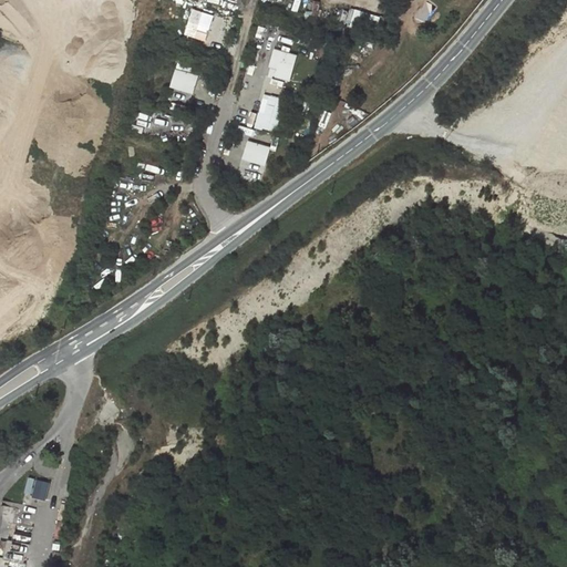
[(348,8),(343,21),(380,31),(383,17),(348,8)]
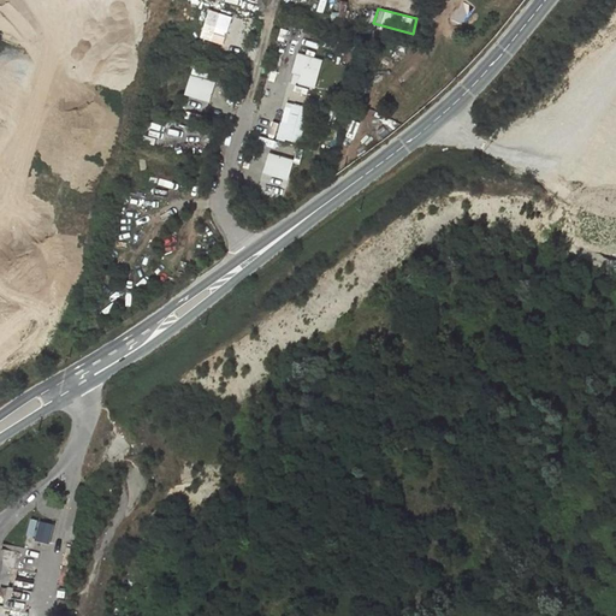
[(324,59),(300,52),(296,65),(304,67),(304,72),(302,80),(317,84),(324,59)]
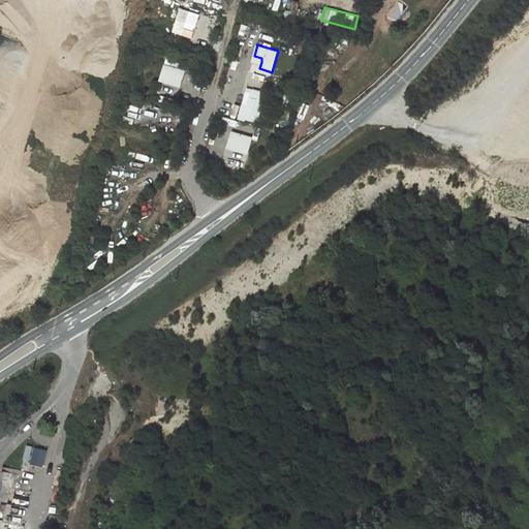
[(170,76),(183,81),(186,69),(165,63),(161,78),(169,81),(170,76)]
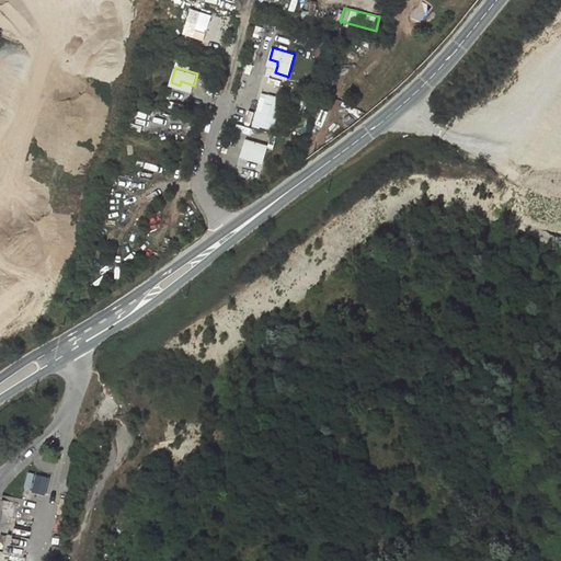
[(276,82),(264,79),(262,89),(273,92),(276,82)]
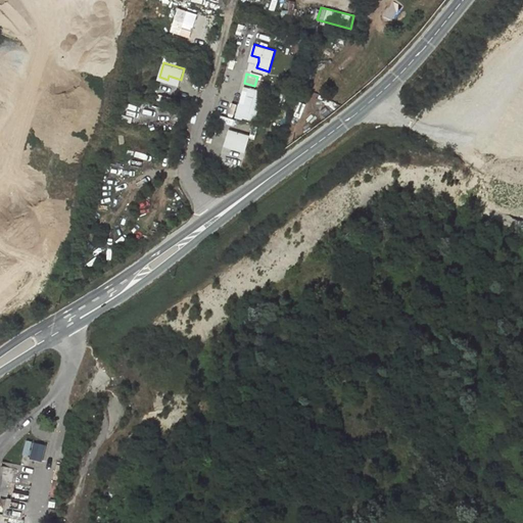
[(266,92),(244,86),(236,117),(257,123),(266,92)]
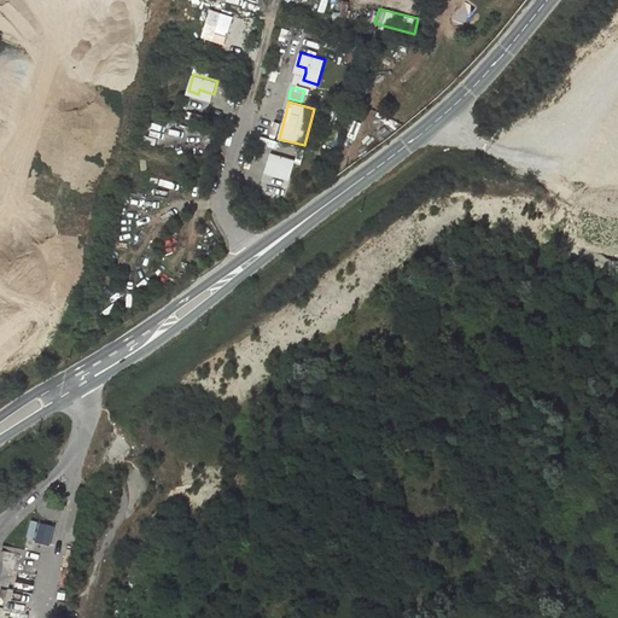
[(270,138),(278,139),(280,123),(274,122),(270,138)]
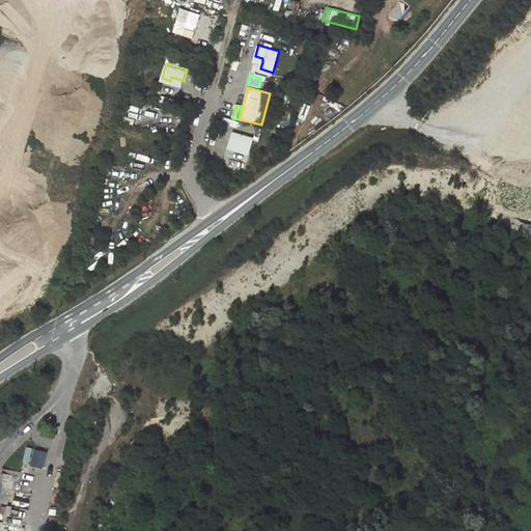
[(254,136),(233,131),(230,141),(243,145),(242,148),(250,151),(254,136)]
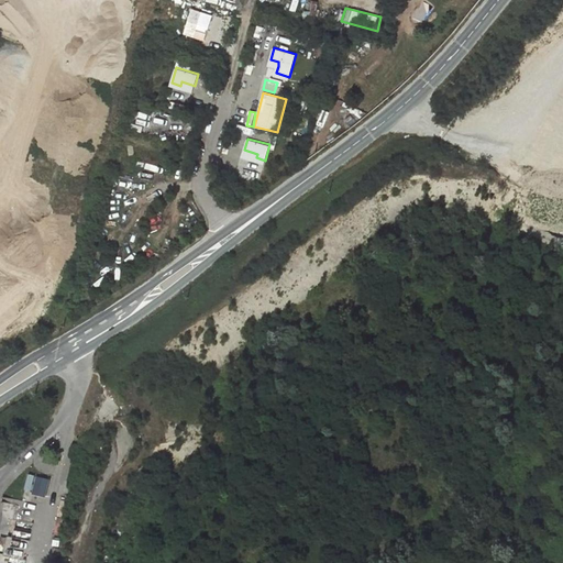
[(26,493),(47,496),(51,478),(30,475),(26,493)]
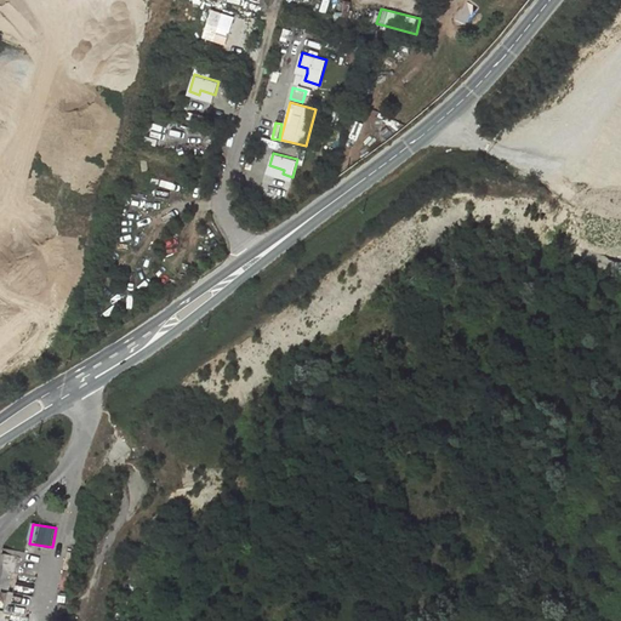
[(74,574),(64,571),(60,588),(69,591),(74,574)]
